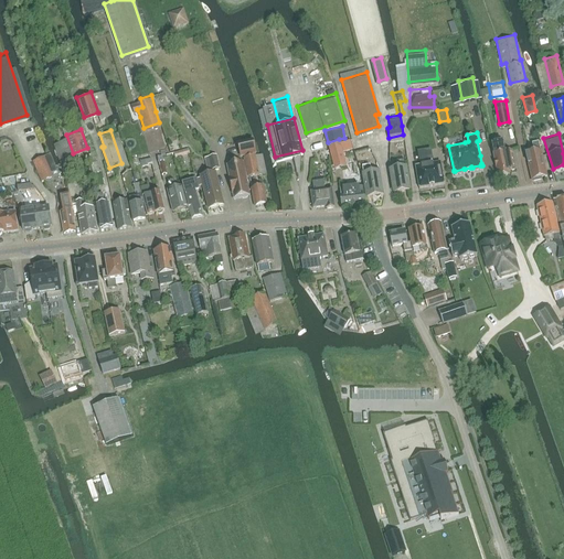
[(237,139),(240,151),(255,149),(252,136),(237,139)]
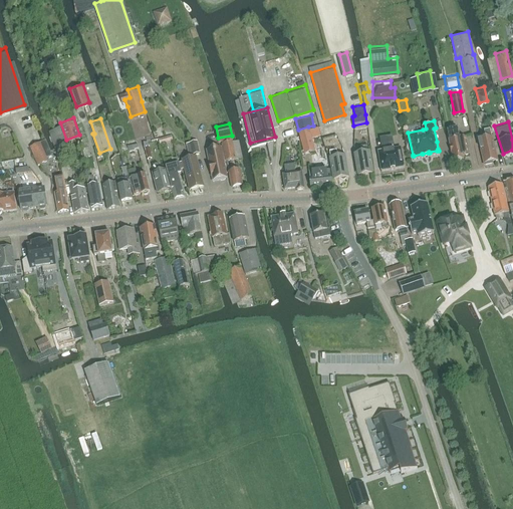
[(313,125),(308,126),(310,135),(320,132),(317,124),(313,125)]
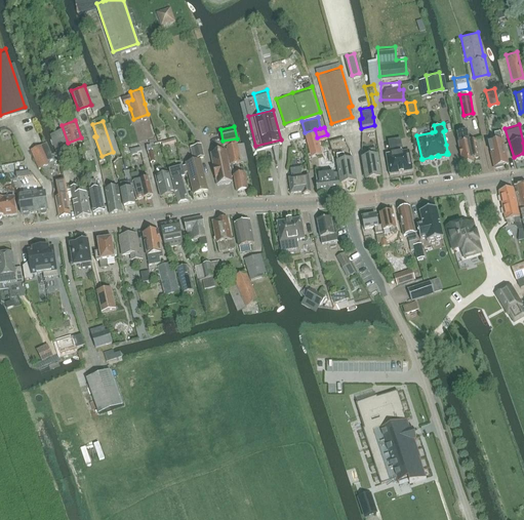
[(462,128),(456,129),(458,140),(457,140),(461,159),(467,159),(469,159),(470,158),(473,157),(472,155),(478,154),(475,136),(471,137),(469,127),(462,128)]
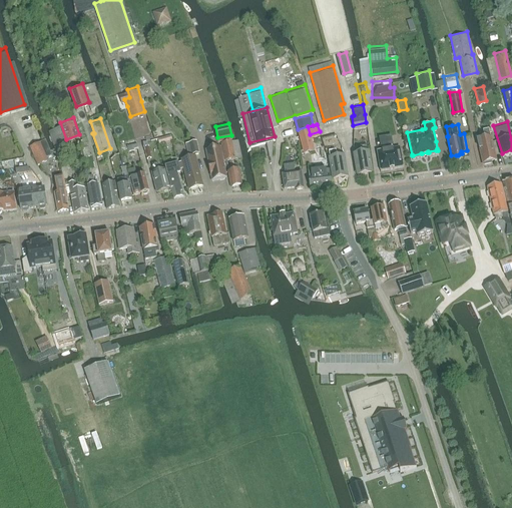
[(490,157),(495,156),(488,124),(488,125),(483,126),(485,134),(477,136),(482,159),(483,158),(484,160),(490,158),(490,157)]
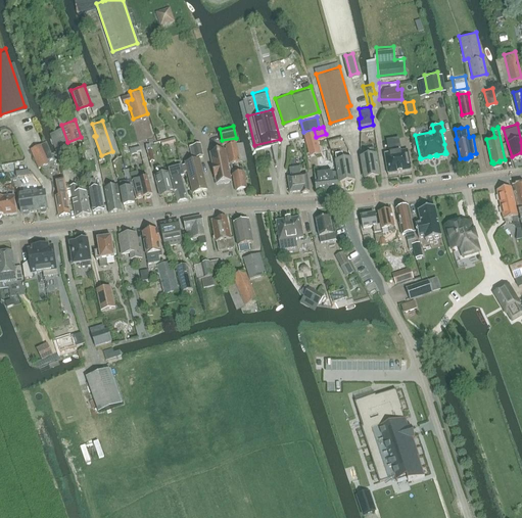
[(314,129),(303,132),(309,151),(319,149),(316,137),(314,129)]
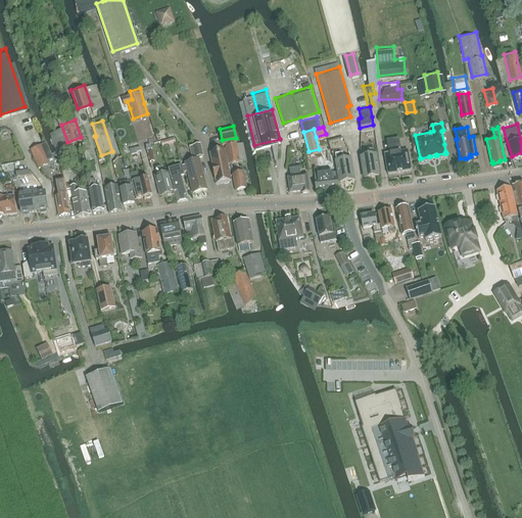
[(175,140),(174,134),(159,136),(160,142),(175,140)]
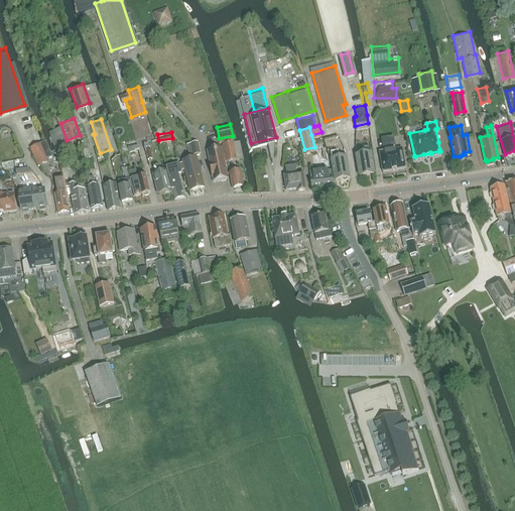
[(45,136),(29,143),(37,162),(48,157),(47,154),(51,152),(49,146),(45,136)]
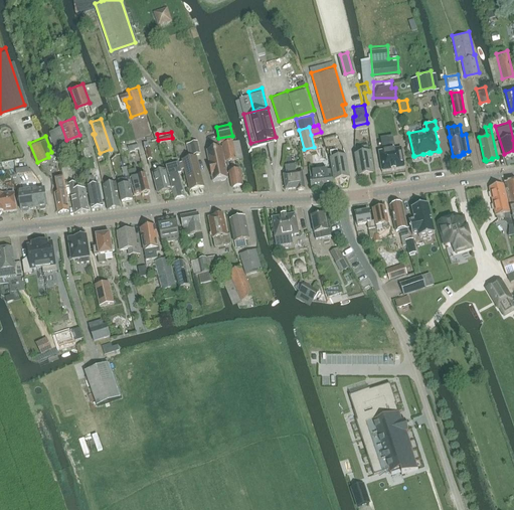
[(184,139),(187,150),(196,148),(193,136),(184,139)]
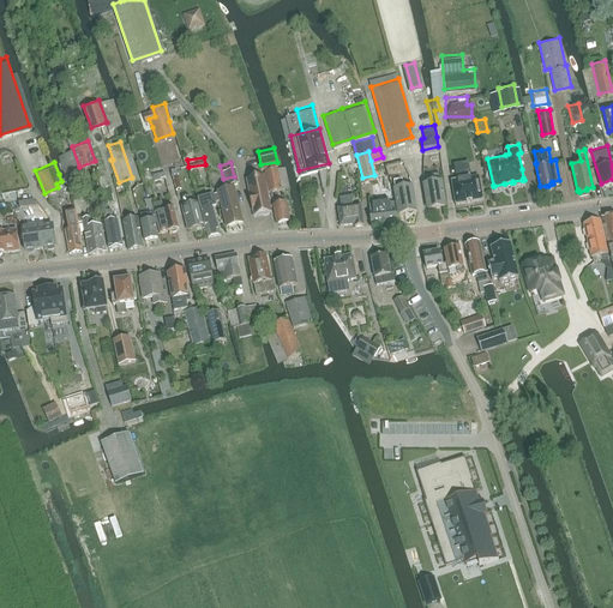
[(276,163),(264,167),(268,187),(281,185),(276,163)]
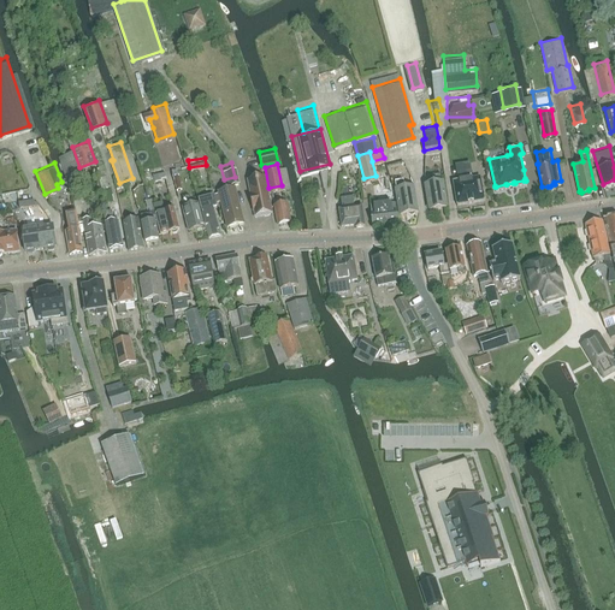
[(456,200),(456,201),(483,196),(483,195),(479,172),(469,173),(467,165),(455,167),(456,176),(453,177),(456,200)]
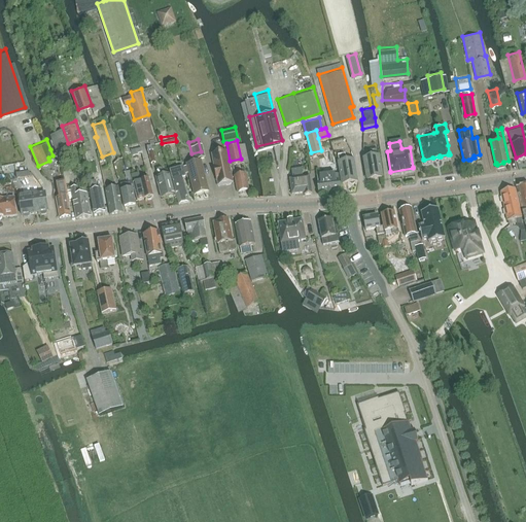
[(362,154),(366,176),(381,173),(378,151),(377,145),(370,146),(371,153),(362,154)]
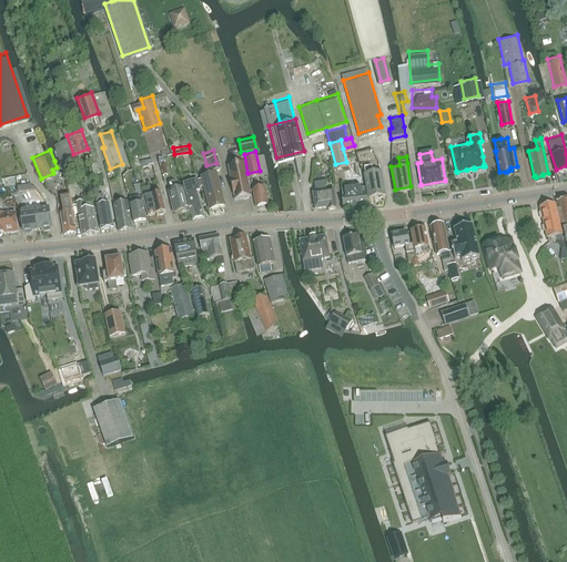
[(230,175),(233,190),(234,194),(241,193),(243,195),(247,194),(249,192),(250,192),(243,159),(242,159),(243,161),(229,164),(229,162),(228,162),(231,175),(230,175)]
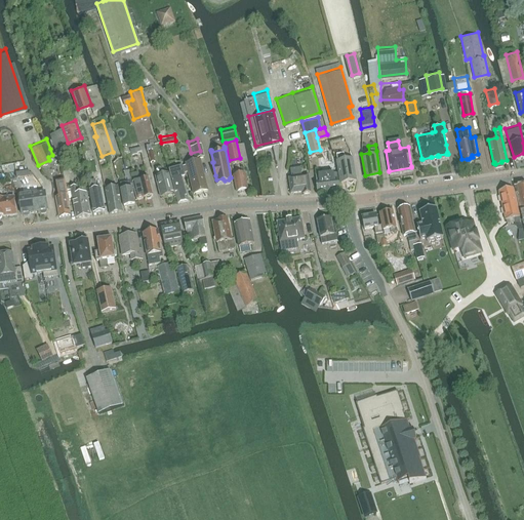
[(352,178),(353,177),(355,176),(351,156),(344,157),(343,150),(335,151),(336,158),(340,180),(347,178),(349,180),(351,180),(352,178)]
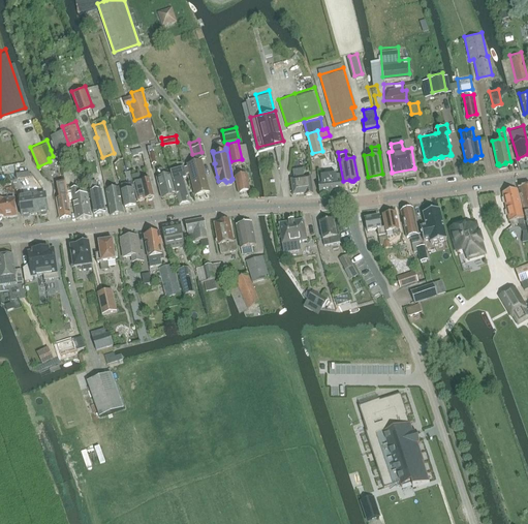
[(184,163),(185,171),(188,170),(194,191),(209,187),(200,157),(186,160),(187,162),(184,163)]
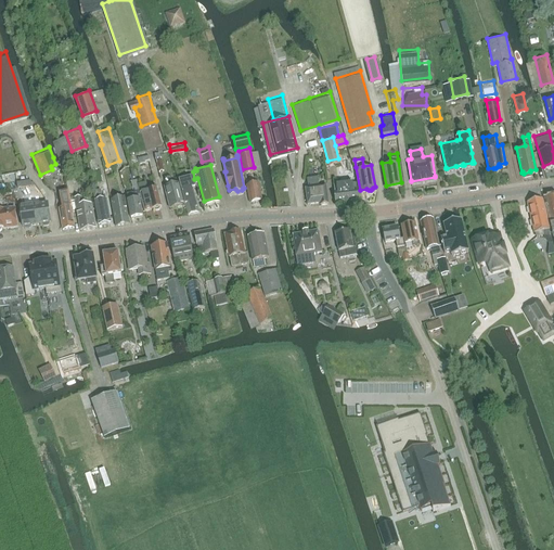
[(166,182),(164,182),(169,204),(183,200),(178,179),(171,181),(169,173),(164,175),(166,182)]
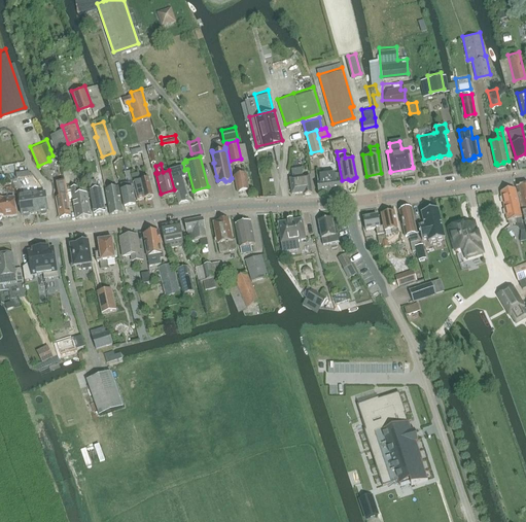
[(181,174),(184,173),(182,164),(169,168),(178,200),(188,198),(181,174)]
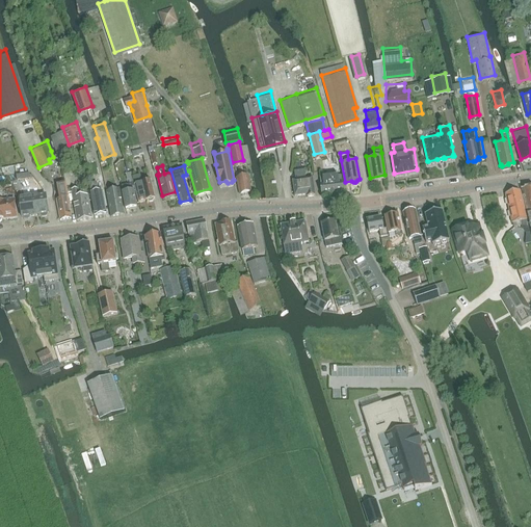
[(292,176),(294,191),(306,190),(307,192),(314,191),(312,173),(304,174),(303,165),(293,167),(294,176),(292,176)]
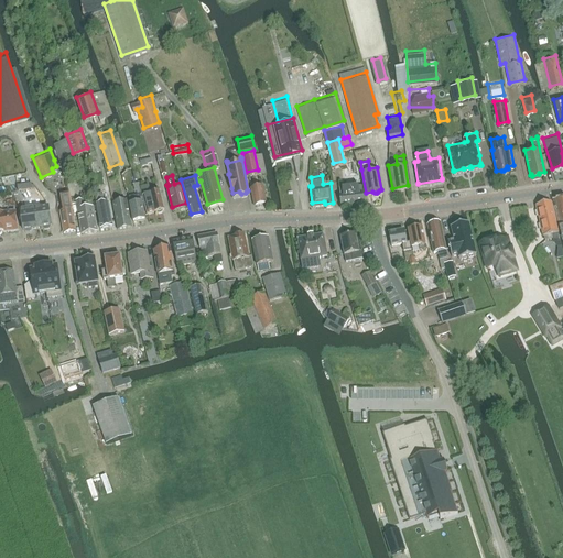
[(250,184),(253,201),(266,199),(262,182),(250,184)]
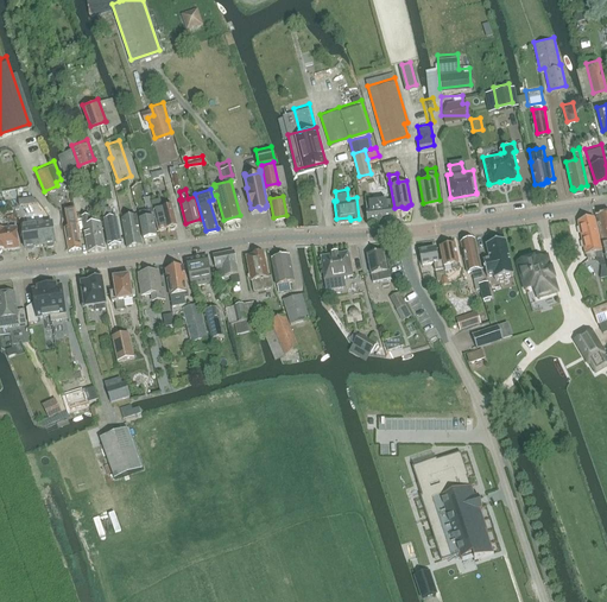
[(365,198),(367,219),(392,216),(390,196),(365,198)]
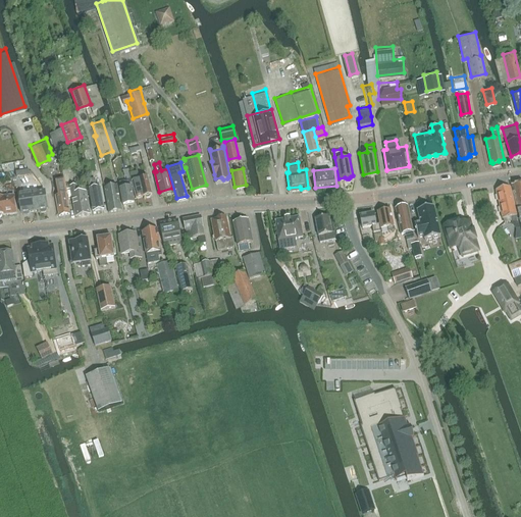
[(147,173),(131,177),(133,184),(135,195),(143,193),(145,193),(146,194),(149,193),(149,191),(151,191),(147,173)]
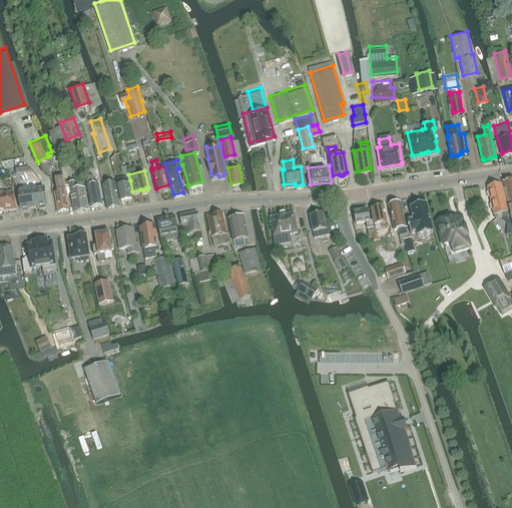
[(54,188),(57,207),(68,205),(64,186),(63,177),(62,173),(54,174),(56,187),(54,188)]
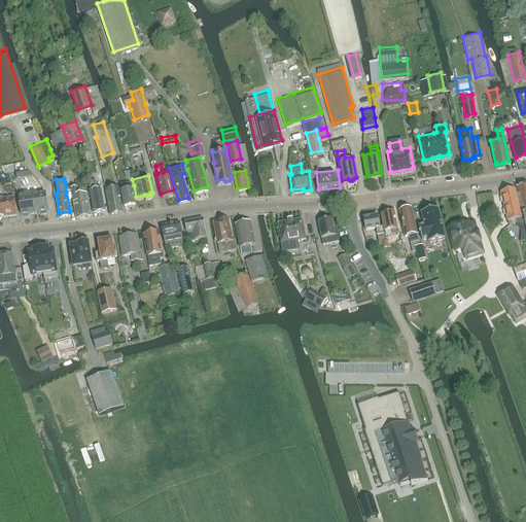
[(119,181),(124,203),(134,201),(132,185),(134,185),(132,179),(119,181)]
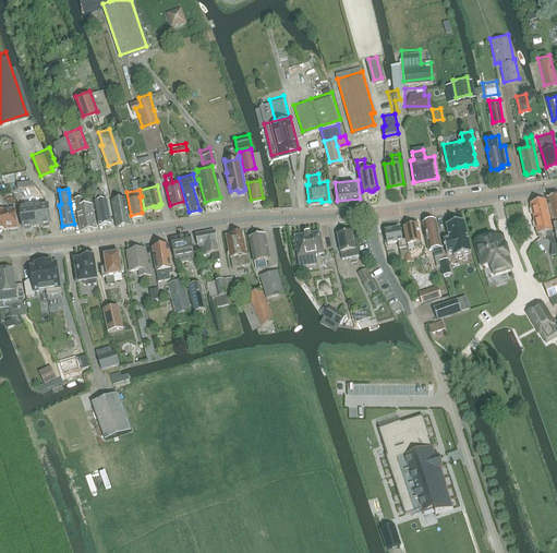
[(37,191),(32,192),(36,221),(41,220),(43,223),(48,223),(49,219),(47,200),(39,201),(37,191)]
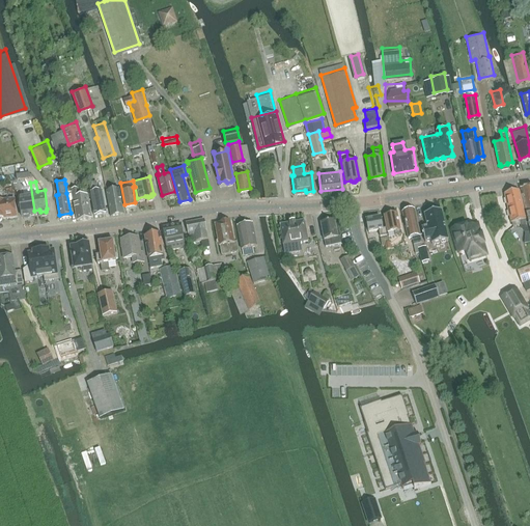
[(519,184),(528,220),(527,220),(529,230),(529,182),(519,184)]
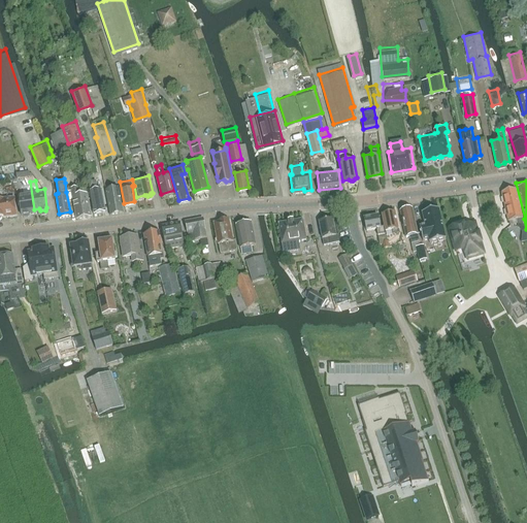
[(34,209),(30,182),(22,183),(23,192),(19,193),(21,211),(34,209)]
